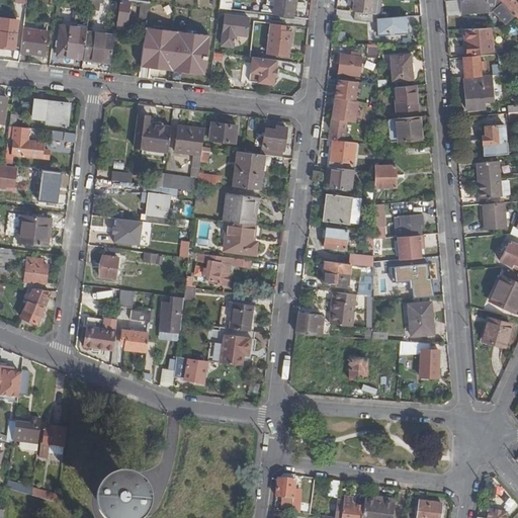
[(90,0),(89,9),(98,10),(99,0),(90,0)]
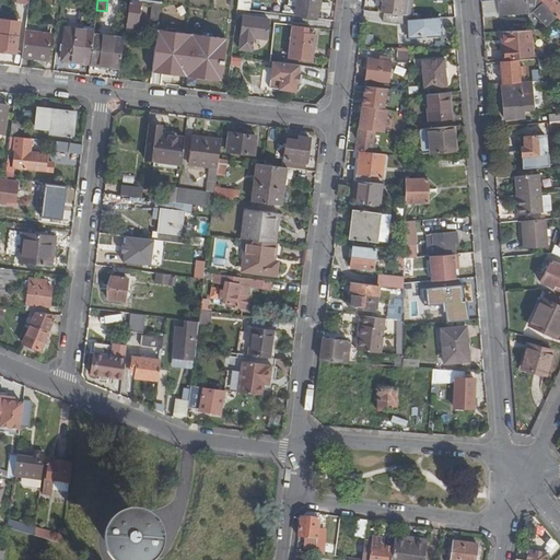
[(237,0),(237,9),(248,11),(248,0),(237,0)]
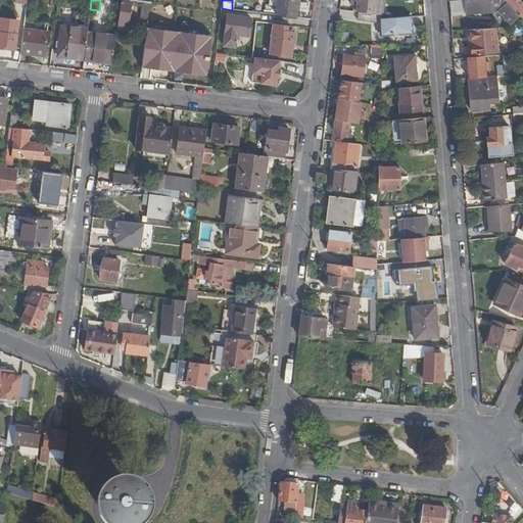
[(276,15),(295,17),(296,9),(297,9),(297,0),(269,0),(269,5),(277,6),(276,15)]
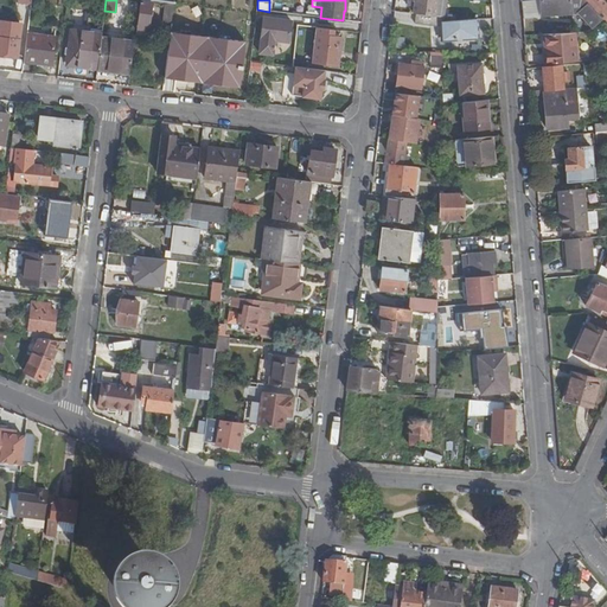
[(438,0),(408,0),(408,1),(415,2),(414,14),(416,14),(436,17),(438,0)]
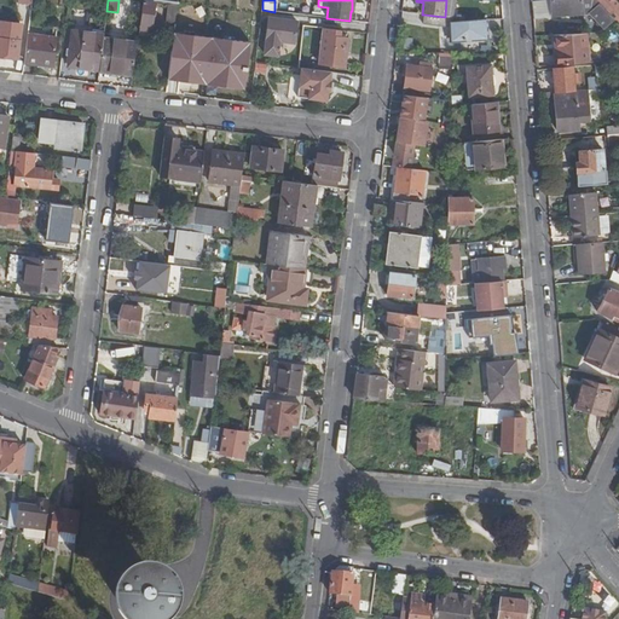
[(543,1),(532,3),(533,18),(551,16),(550,0),(543,1)]
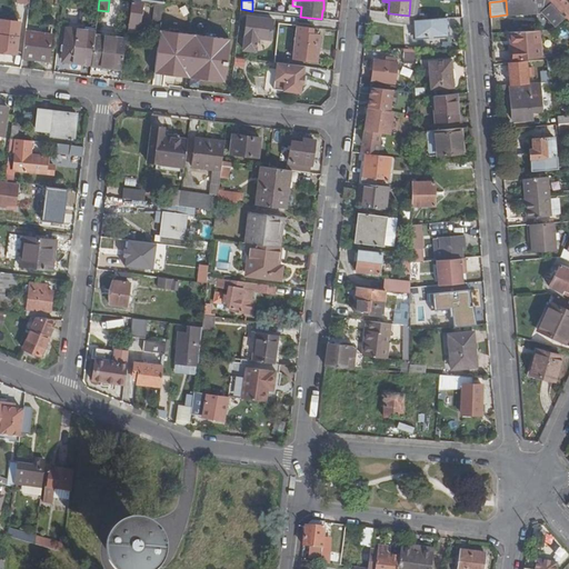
[(508,0),(506,0),(507,15),(536,12),(536,11),(540,11),(541,12),(556,27),(565,18),(548,0),(508,0)]
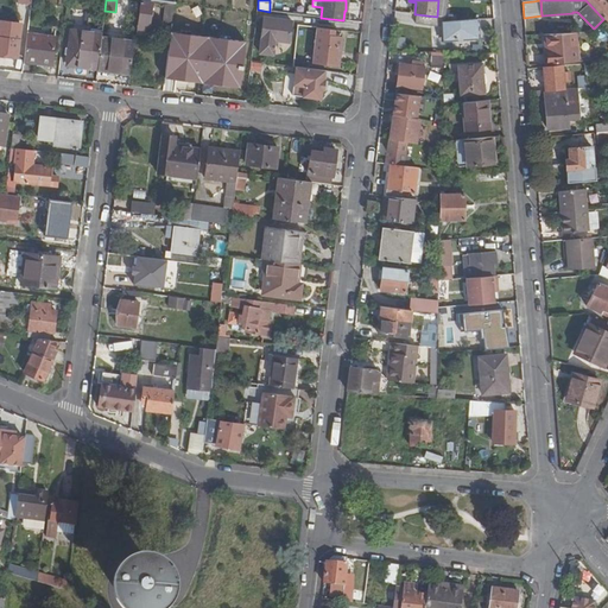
[(606,19),(607,21),(607,2),(607,4),(603,0),(590,0),(607,18),(606,19)]
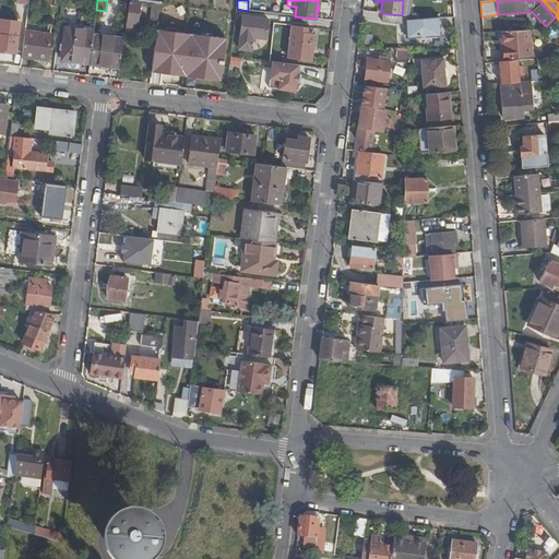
[(137,35),(140,3),(130,2),(126,33),(137,35)]
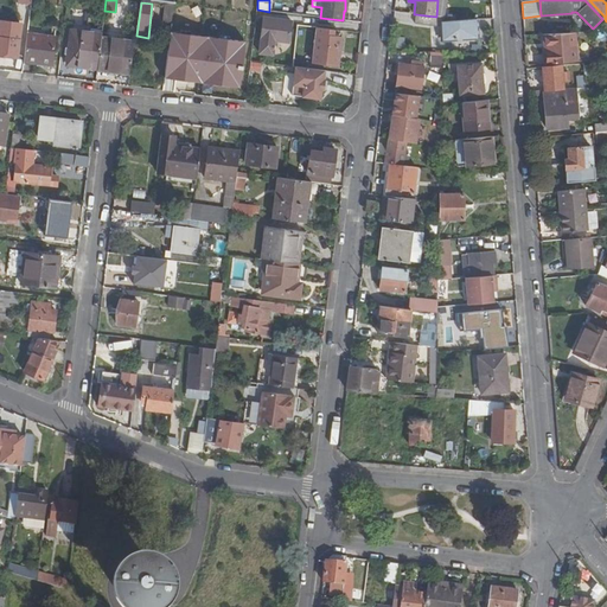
[(163,23),(171,24),(173,5),(168,4),(168,5),(165,5),(163,23)]
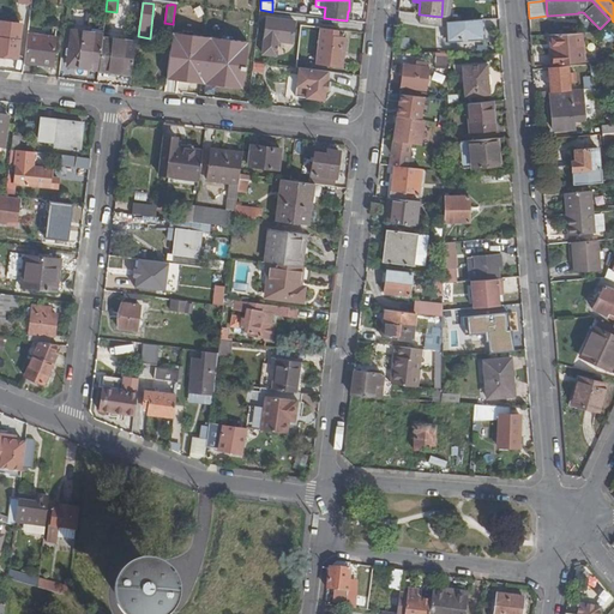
[(217,31),(218,25),(218,19),(220,8),(208,7),(205,30),(217,31)]
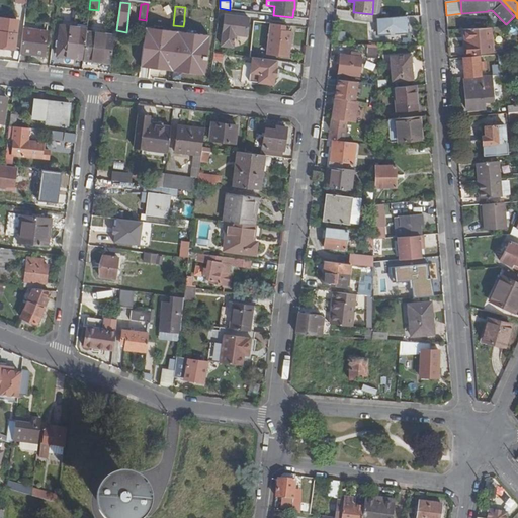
[(185,7),(184,16),(192,17),(193,8),(185,7)]
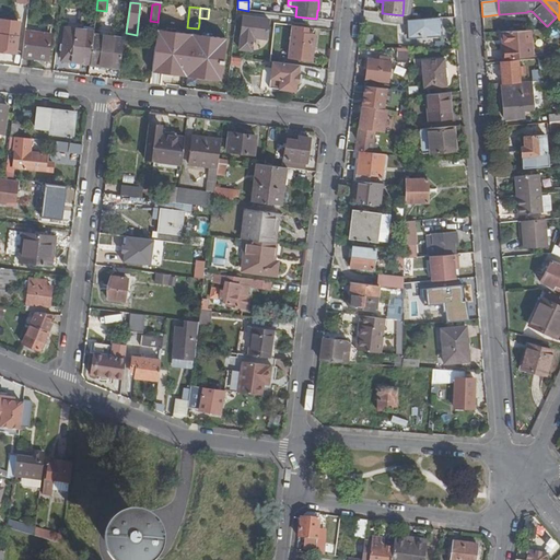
[(234,30),(235,13),(226,12),(224,28),(234,30)]
